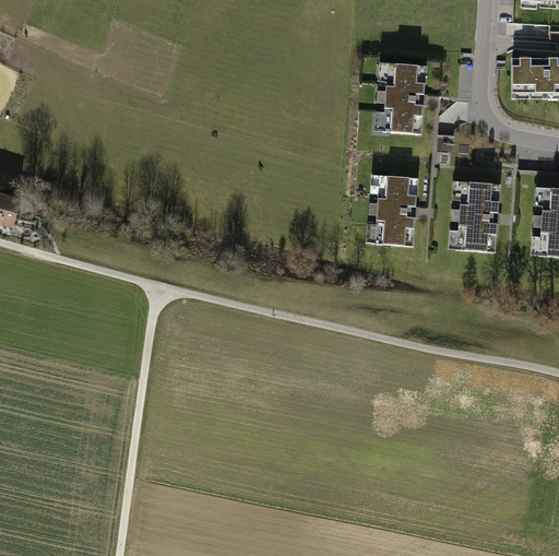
[(558,95),(558,55),(512,56),(512,96),(558,95)]
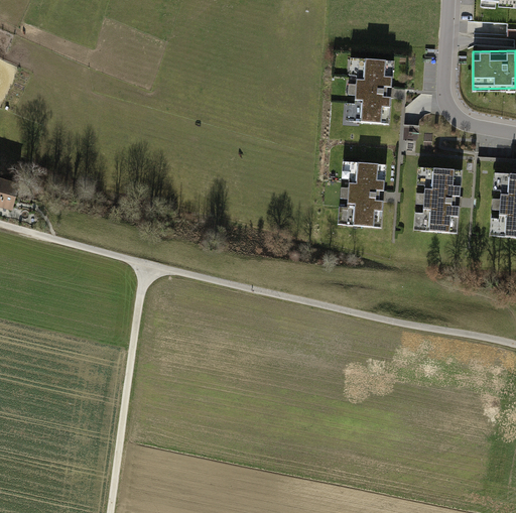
[(392,61),(350,58),(345,118),(387,121),(392,61)]
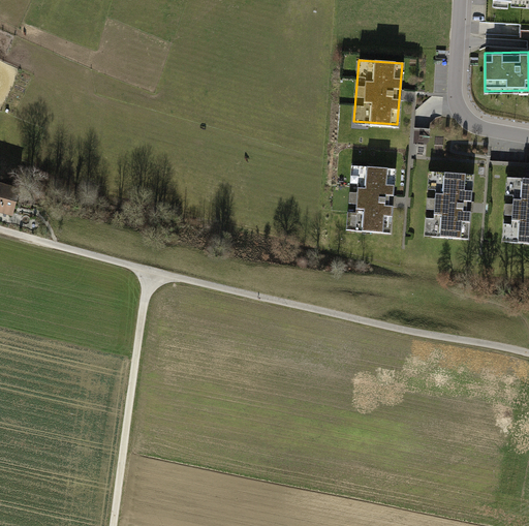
[(396,168),(352,165),(347,226),(391,229),(396,168)]
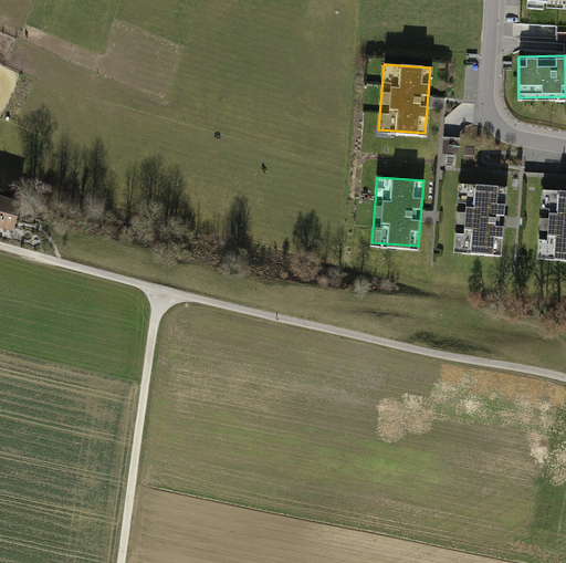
[(505,186),(459,183),(454,248),(501,251),(505,186)]
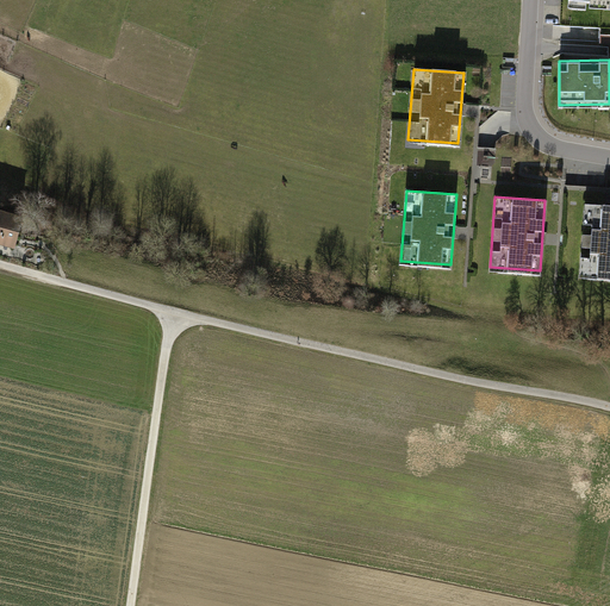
[(609,204),(585,202),(580,273),(609,274),(609,204)]
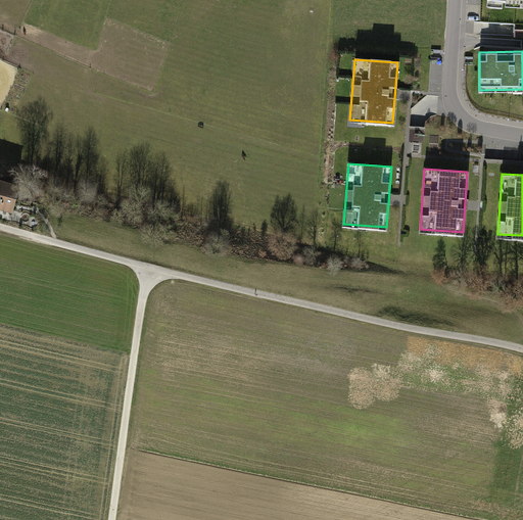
[(20,181),(0,175),(0,206),(12,210),(20,181)]
